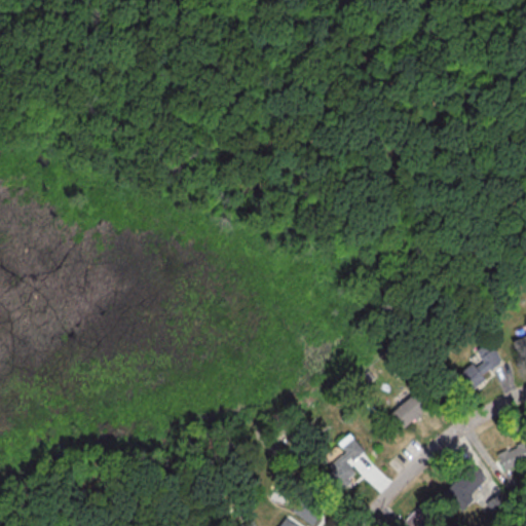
[(525,355),(525,338),(517,338),(517,355),(525,355)]
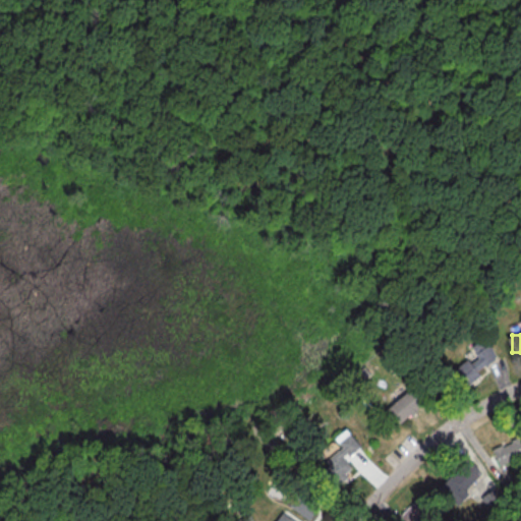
[(477,371),(497,356),(486,343),(448,373),(461,390),(479,375),(477,371)]
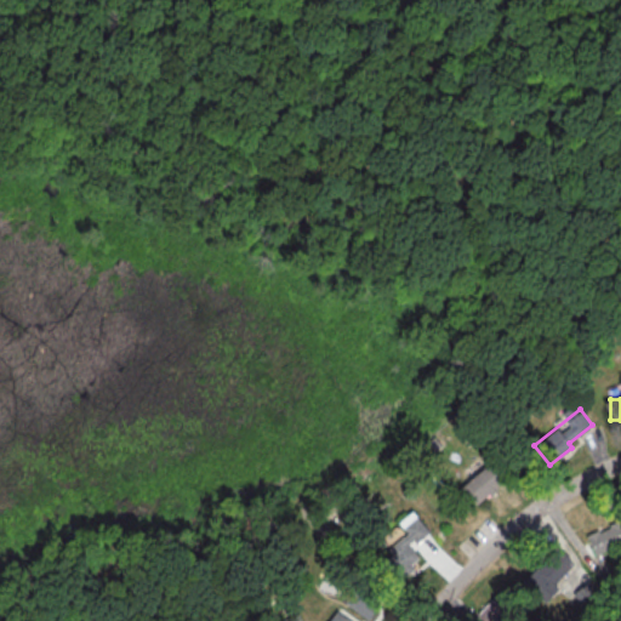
[(503,479),(486,463),(460,490),(477,507),(503,479)]
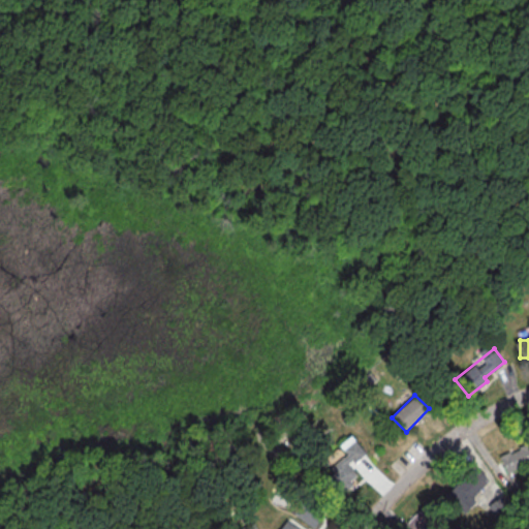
[(338,445),(346,457),(324,472),(338,491),(358,477),(349,466),(365,456),(351,436),(338,445)]
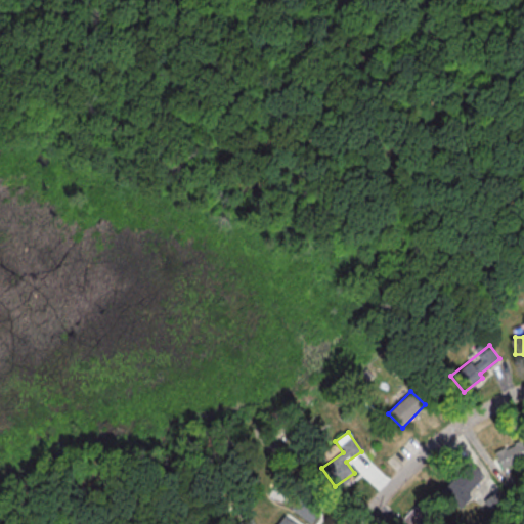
[(523,464),(523,444),(498,444),(498,464),(523,464)]
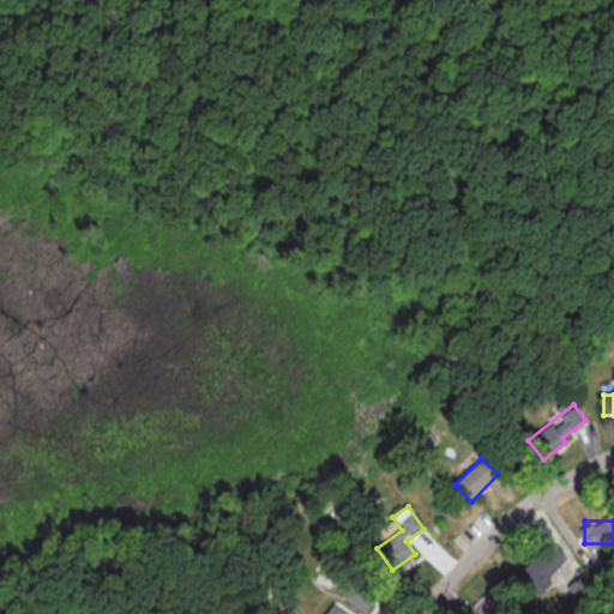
[(517,576),(535,594),(569,560),(549,541),(517,576)]
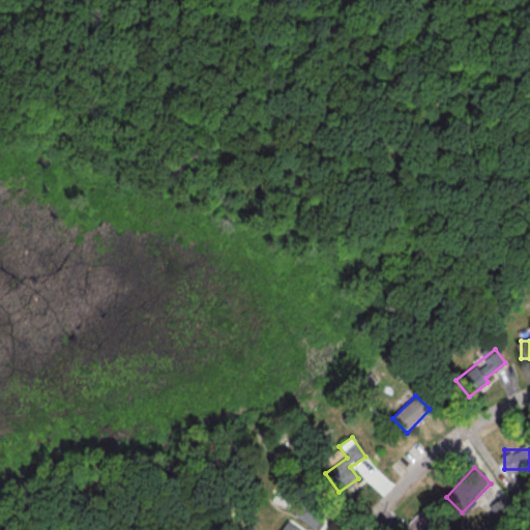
[(327,510),(307,495),(292,513),(312,529),(327,510)]
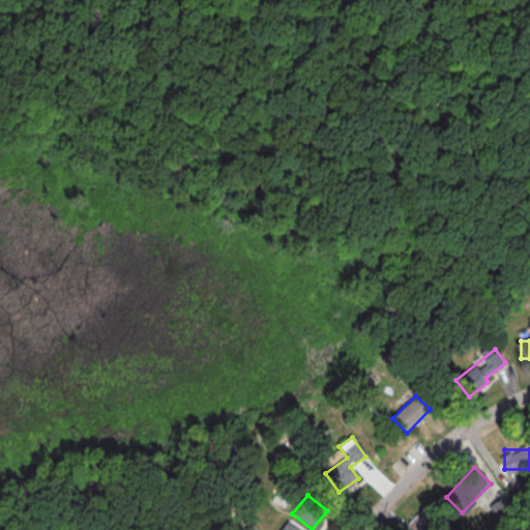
[(430,529),(441,518),(425,504),(407,526),(411,529),(430,529)]
